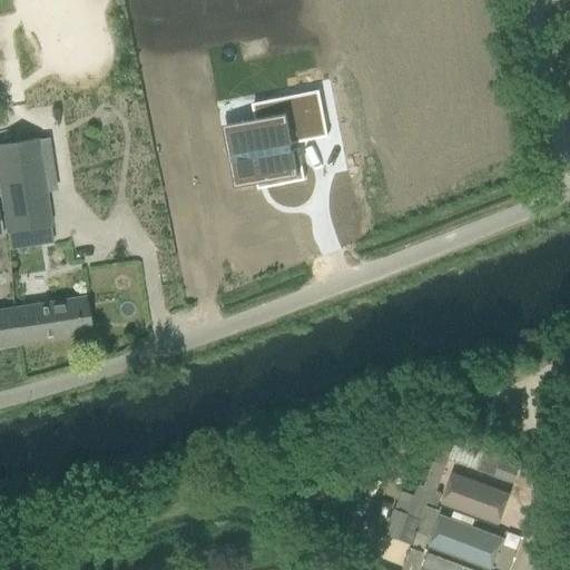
[(257,131),(224,138),(234,188),(267,182),(268,187),(304,180),(298,149),(292,150),(291,144),(327,137),(318,91),(252,105),(257,131)]
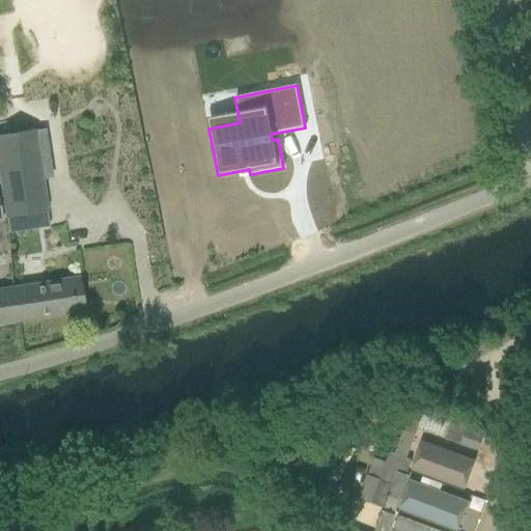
[(0,134),(0,179),(5,217),(47,211),(34,129),(0,134)]
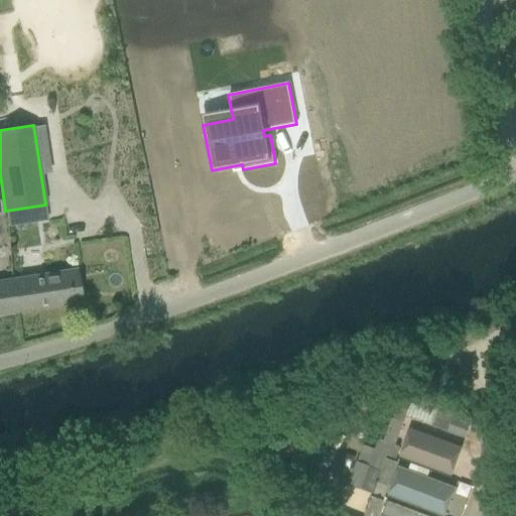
[(77,269),(11,279),(16,311),(82,301),(77,269)]
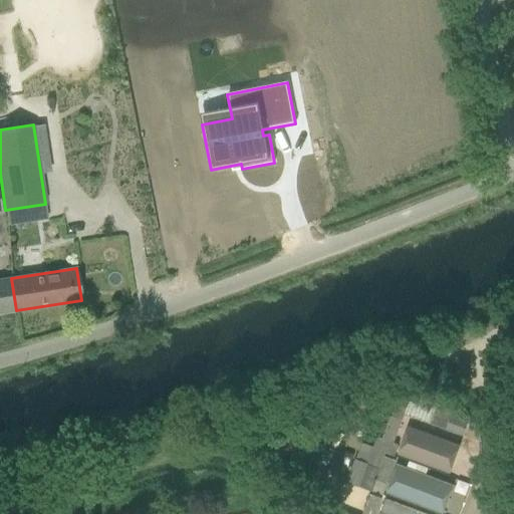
[(0,312),(16,310),(11,278),(0,279),(0,312)]
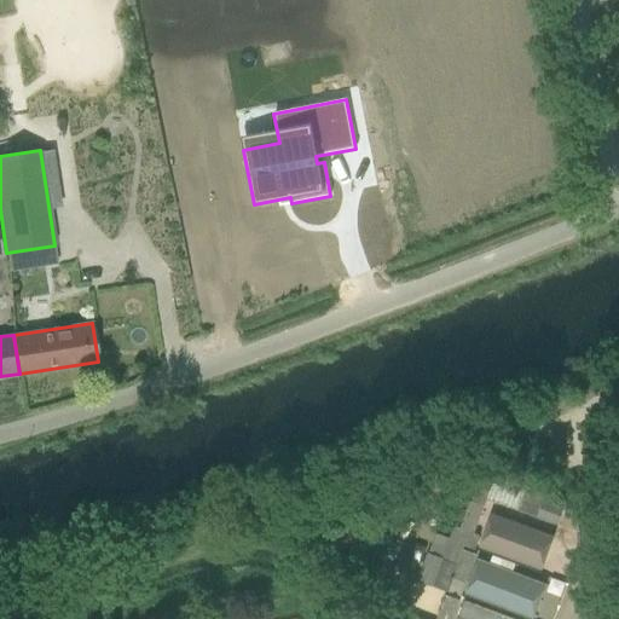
[(449,539),(449,541),(464,547),(474,550),(480,536),(474,534),(486,499),(496,472),(482,467),(460,528),(453,526),(453,527),(450,537),(449,539)]
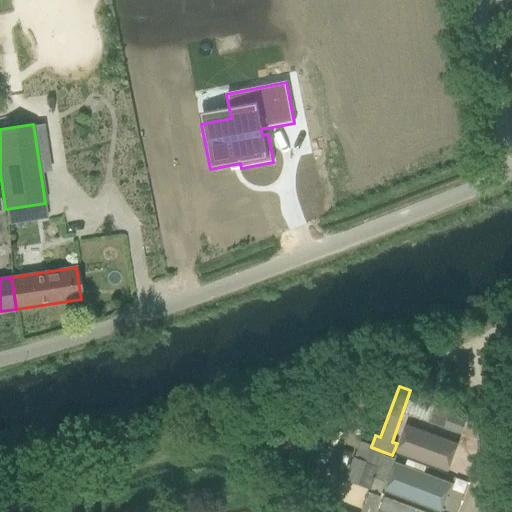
[(410,390),(402,413),(444,429),(459,436),(466,418),(451,413),(453,406),(436,400),(410,390)]
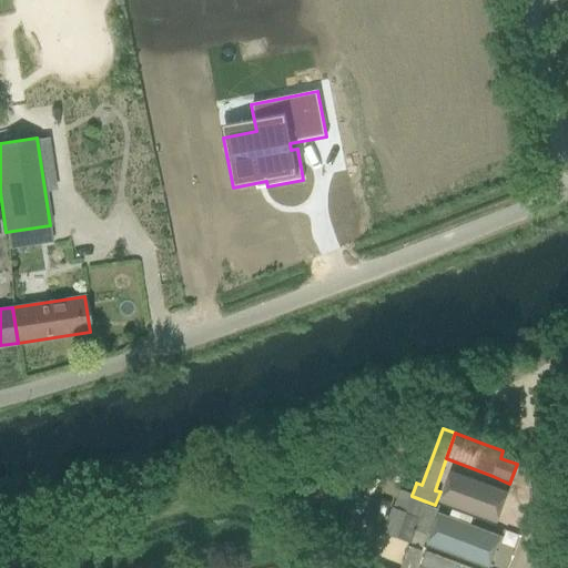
[(497,523),(508,493),(450,472),(439,503),(497,523)]
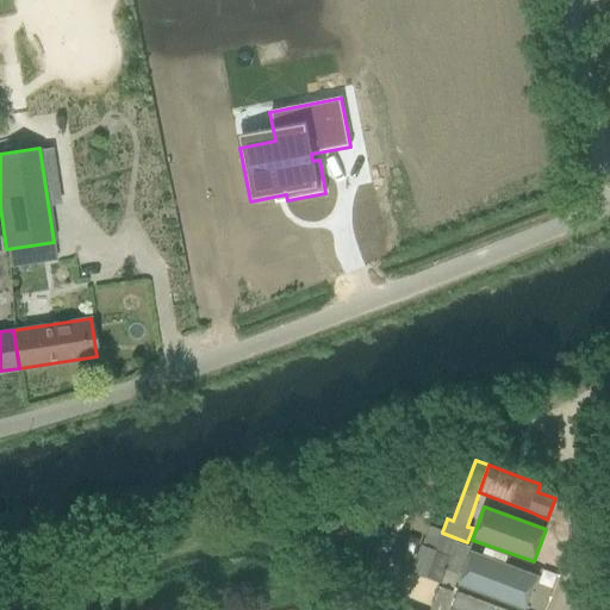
[(429,526),(411,573),(427,578),(436,553),(450,558),(446,571),(459,576),(468,547),(456,542),(458,539),(442,533),(442,531),(429,526)]
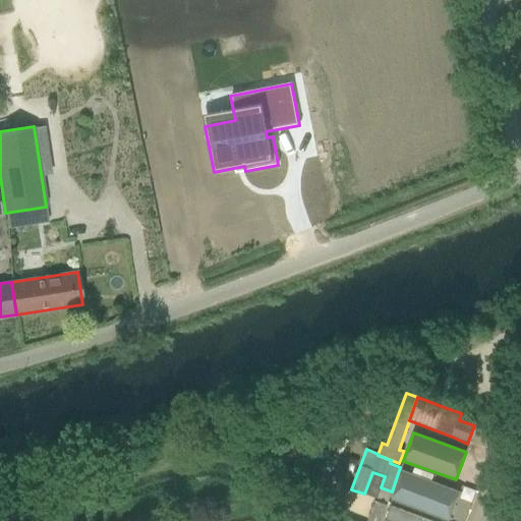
[(448,520),(459,494),(402,472),(392,500),(448,520)]
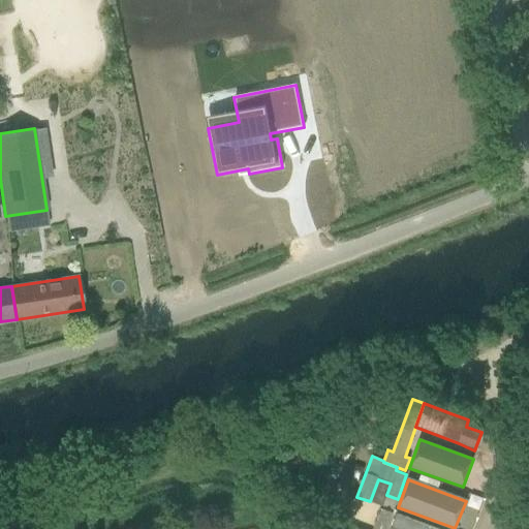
[(372,528),(385,528),(392,514),(380,509),(372,528)]
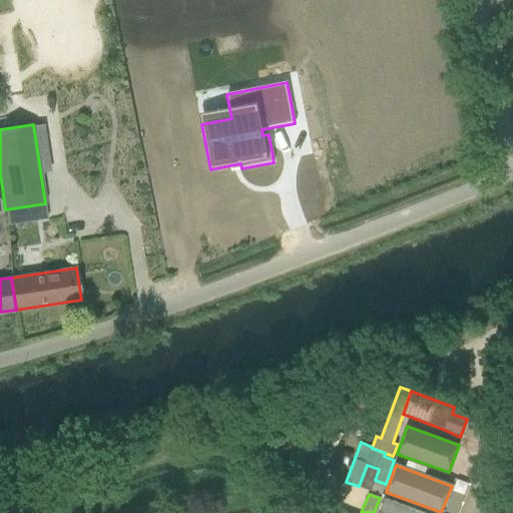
[(424,512),(385,498),(379,512),(424,512)]
